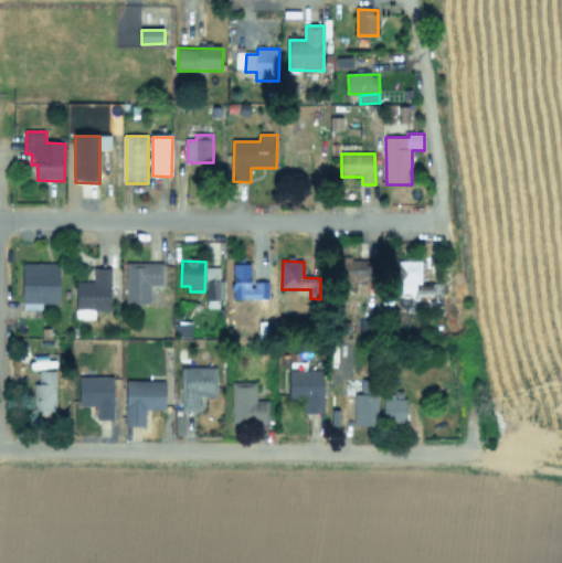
[(375,284),(374,261),(343,262),(345,285),(375,284)]
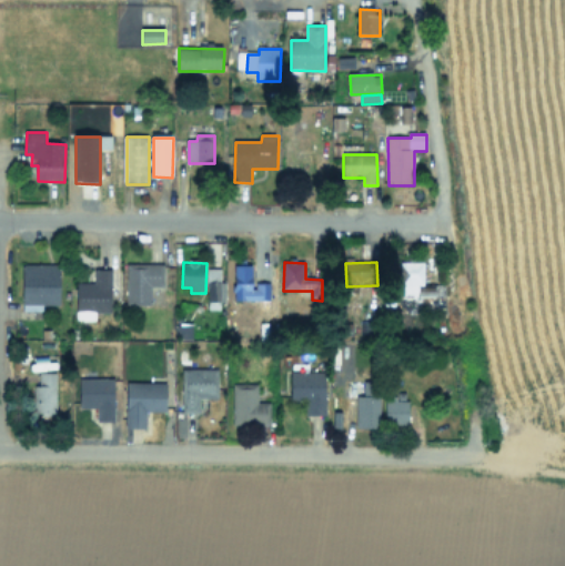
[(425,263),(402,264),(402,299),(436,299),(436,287),(425,287),(425,263)]
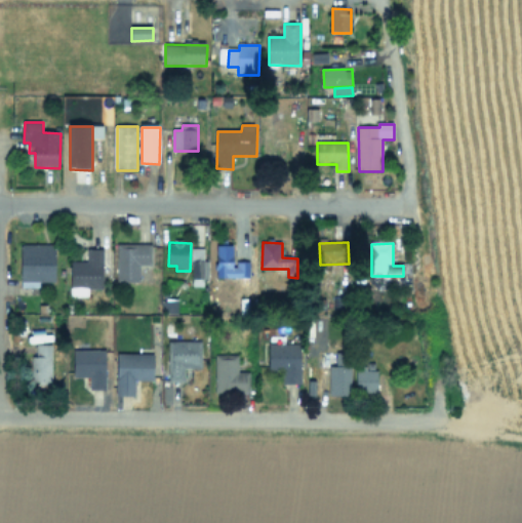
[(56,246),(22,245),(22,283),(56,283),(56,246)]
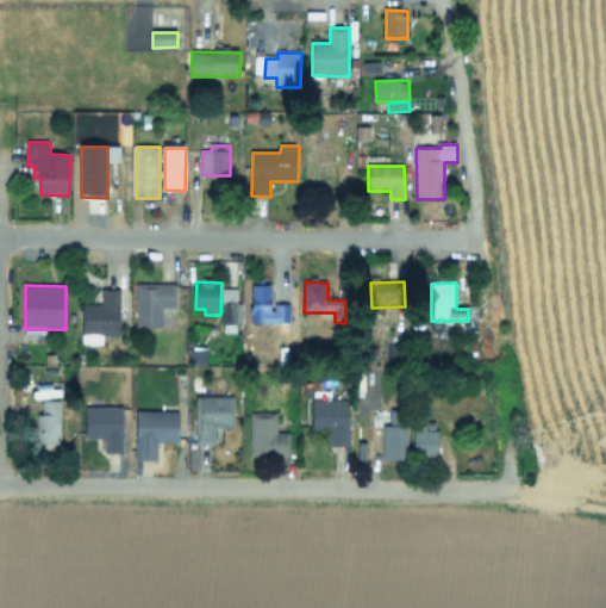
[(163,329),(163,310),(177,310),(177,285),(137,285),(138,329),(163,329)]
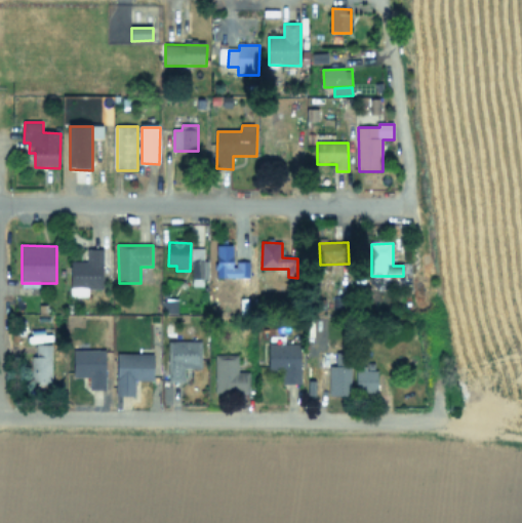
[(235,263),(235,247),(218,246),(217,278),(250,279),(251,264),(235,263)]
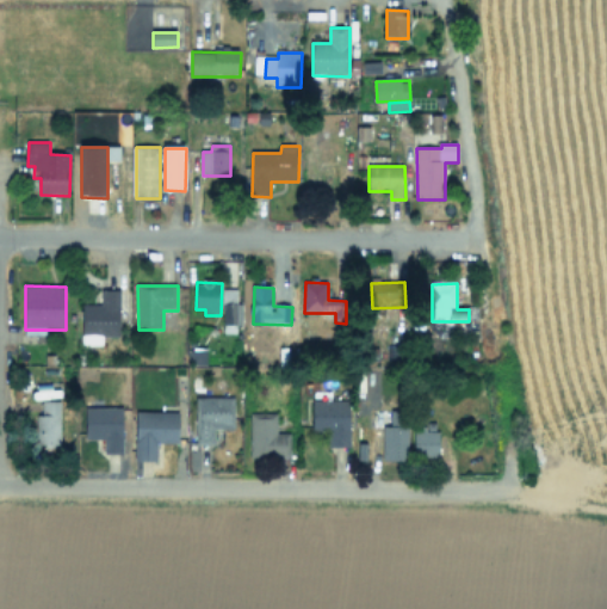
[(245,325),(243,305),(239,305),(239,290),(224,290),(225,325),(245,325)]
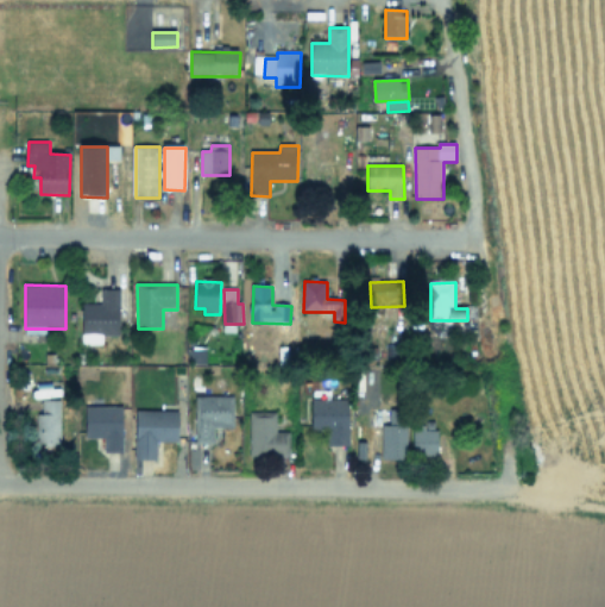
[(120,306),(128,306),(130,291),(104,291),(102,306),(84,305),(83,345),(104,346),(104,337),(120,337),(120,306)]
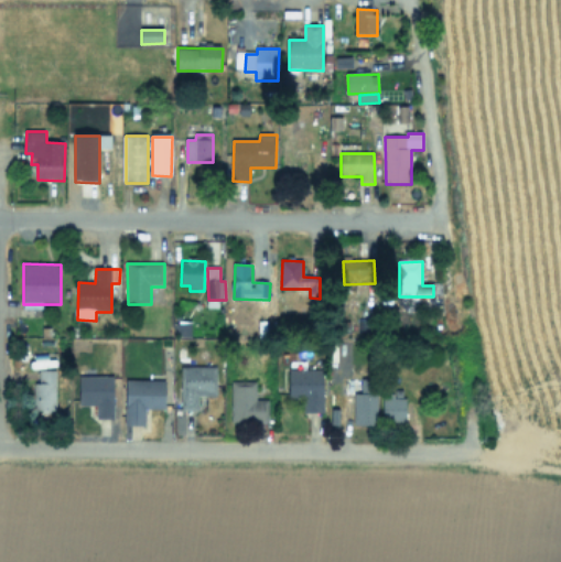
[(192,323),(179,324),(179,338),(193,337),(192,323)]
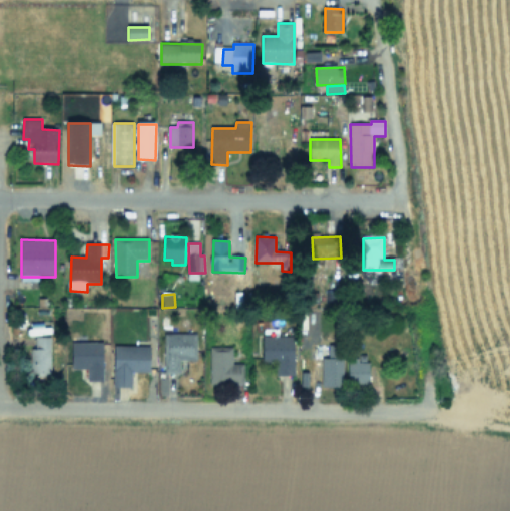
[(198,335),(165,335),(166,374),(182,374),(181,362),(198,361),(198,335)]
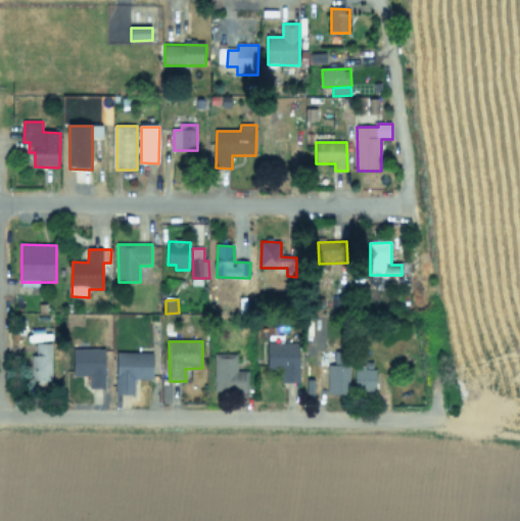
[(52,344),(37,344),(38,357),(33,357),(33,382),(53,381),(52,344)]
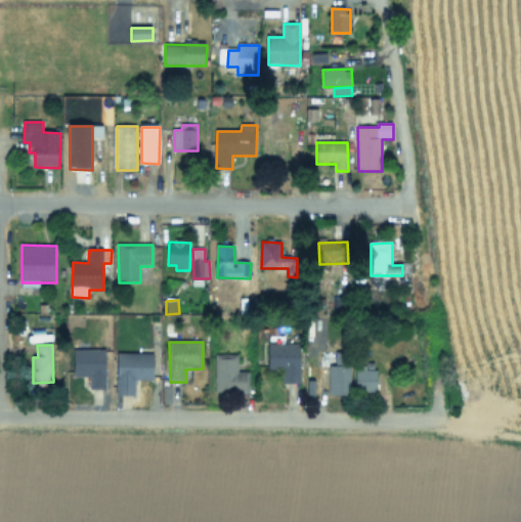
[(302,345),(270,345),(269,370),(283,371),(283,384),(301,384),(302,345)]
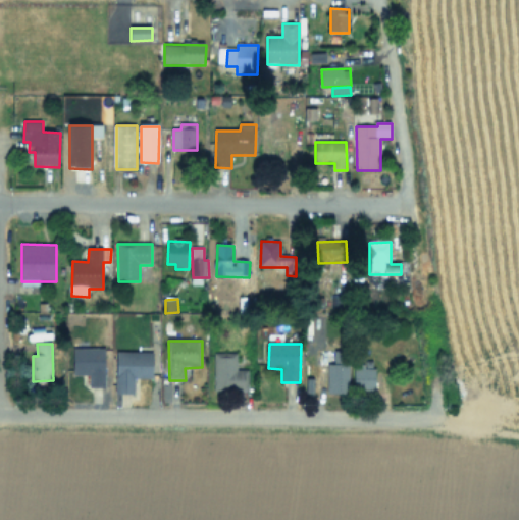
[(106,349),(74,350),(74,376),(91,376),(91,388),(107,388),(106,349)]
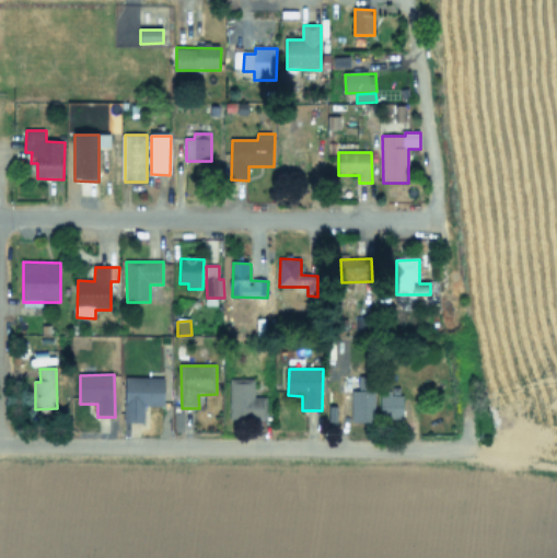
[(352,423),(375,423),(376,392),(369,392),(369,378),(360,378),(360,392),(354,392),(352,423)]
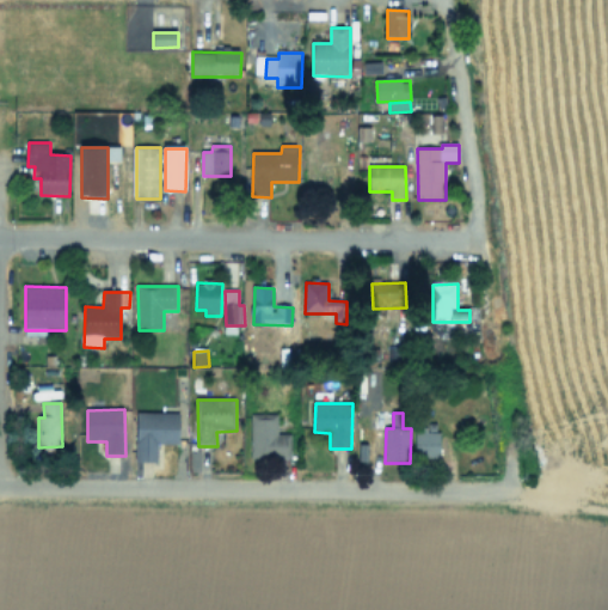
[(180,445),(180,415),(137,414),(137,463),(159,463),(159,445),(180,445)]
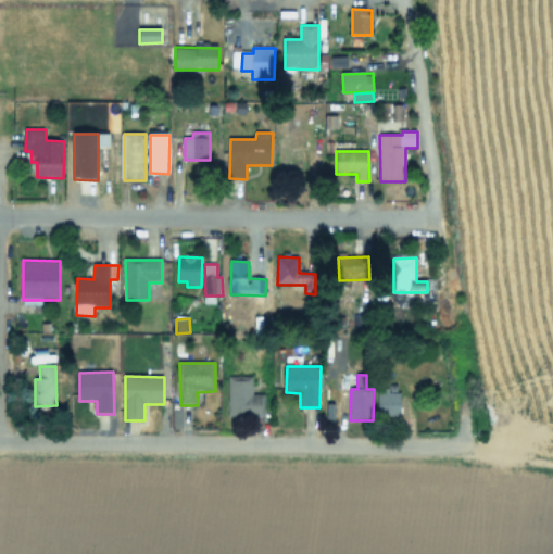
[(253,377),(228,377),(229,418),(266,417),(265,394),(254,395),(253,377)]
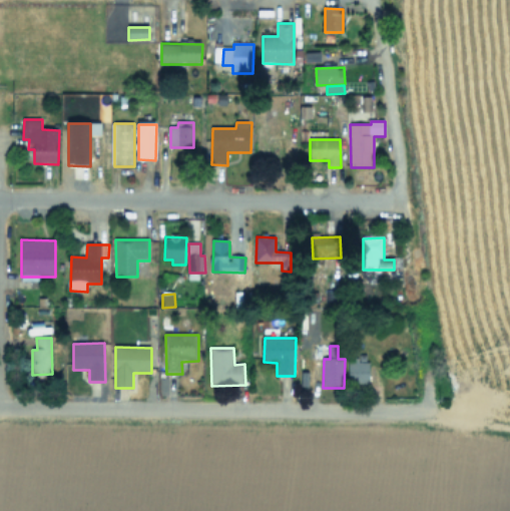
[(369,357),(349,358),(349,385),(370,384),(369,357)]
